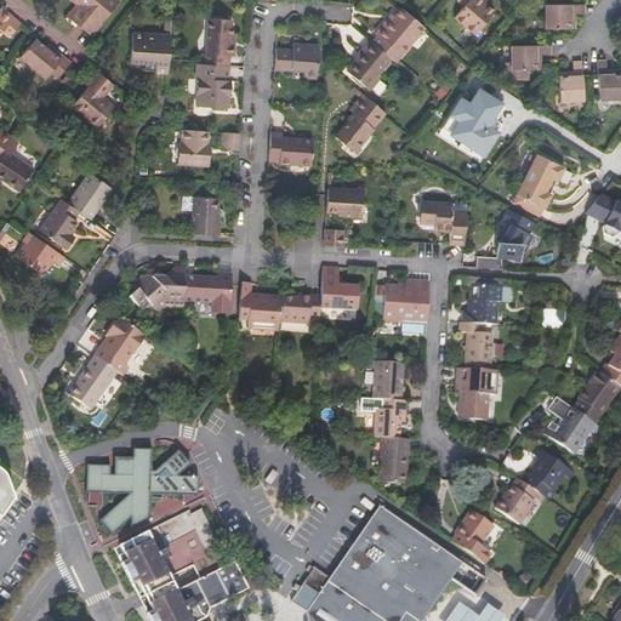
[(78,26),(90,36),(119,3),(117,0),(72,0),(78,5),(87,15),(78,26)]
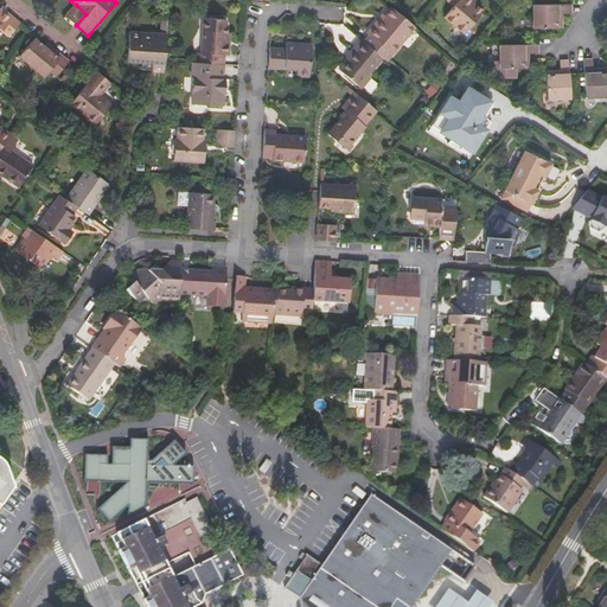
[(445,17),(465,33),(484,11),(471,0),(448,0),(454,5),(445,17)]
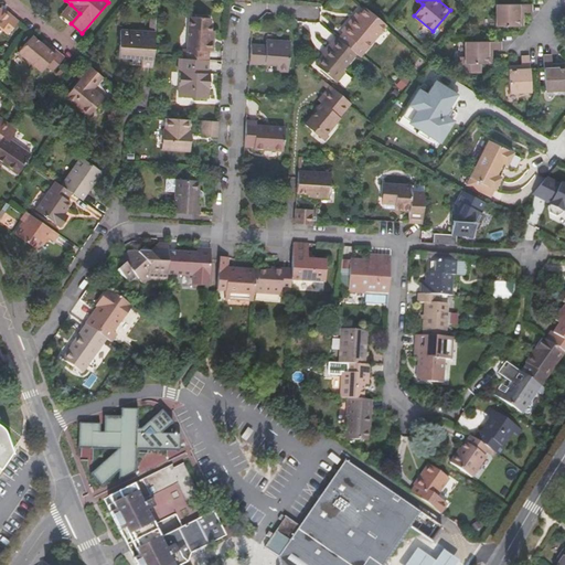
[(71,4),(62,16),(71,23),(80,13),(71,4)]
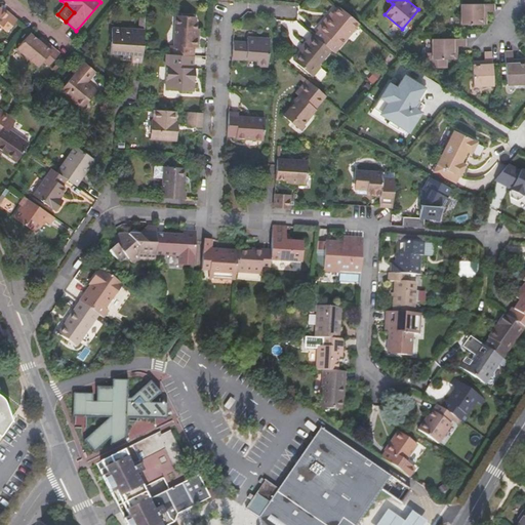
[(461,26),(485,26),(485,13),(493,13),(493,5),(461,5),(461,26)]
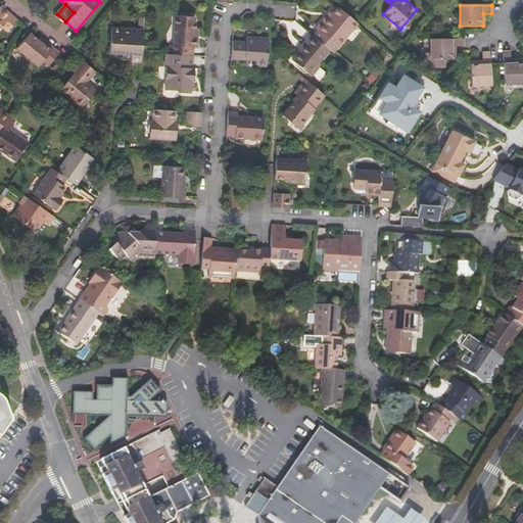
[(329,49),(332,52),(357,24),(337,6),(328,17),(326,15),(316,29),(318,30),(313,36),(329,49)]
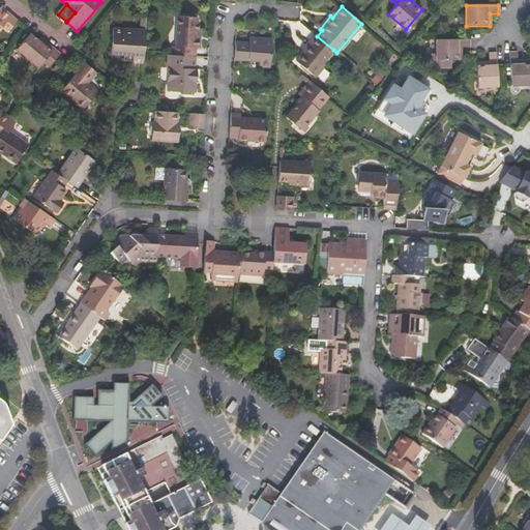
[(0,30),(3,27),(8,31),(17,21),(5,10),(3,11),(0,8),(0,30)]
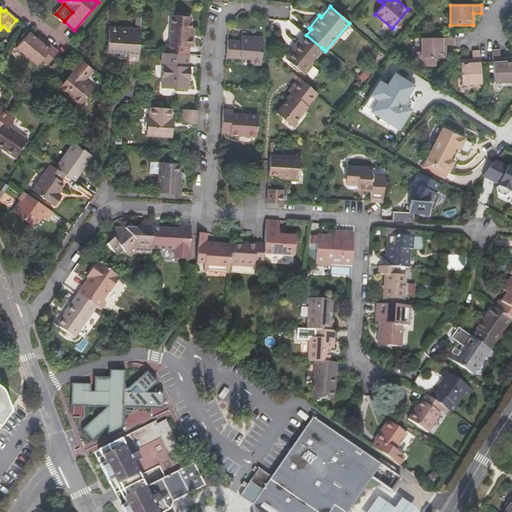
[(167,45),(166,53),(187,55),(188,47),(192,47),(192,38),(189,37),(190,28),(190,18),(172,17),(169,45),(167,45)]
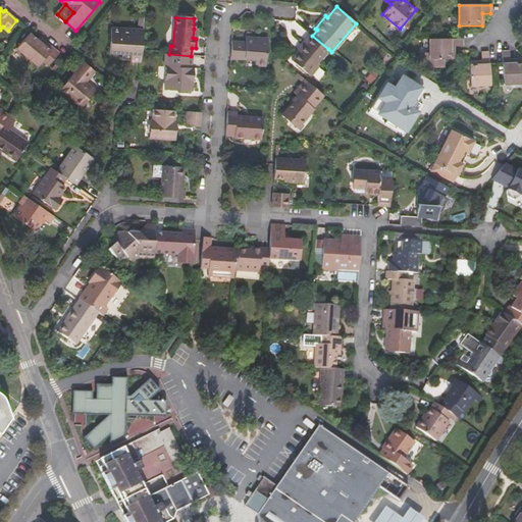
[(137,46),(138,31),(110,29),(108,53),(121,54),(121,60),(129,61),(129,62),(141,63),(142,52),(142,46),(137,46)]
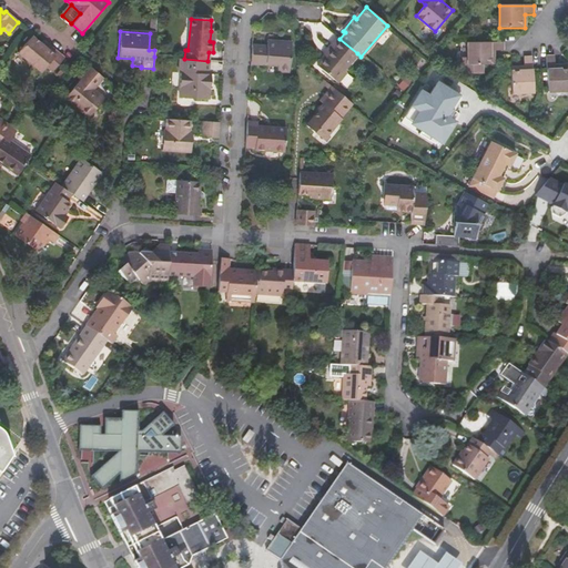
[(19,52),(42,71),(47,66),(53,71),(63,58),(50,47),(48,49),(32,36),(19,52)]
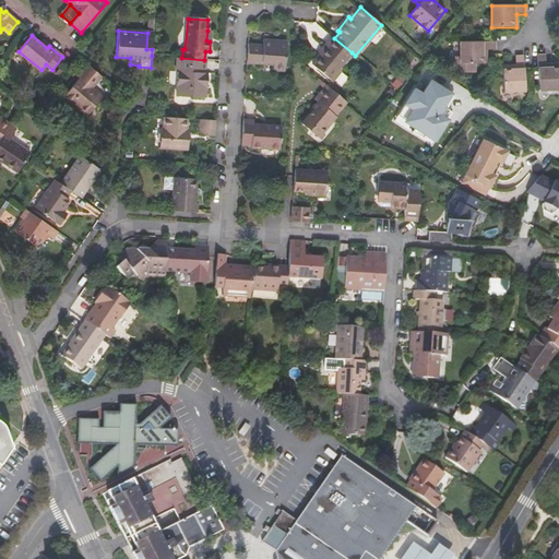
[(339,68),(352,52),(334,38),(331,36),(324,45),(329,48),(323,55),(321,54),(312,63),(332,80),(341,70),(339,68)]
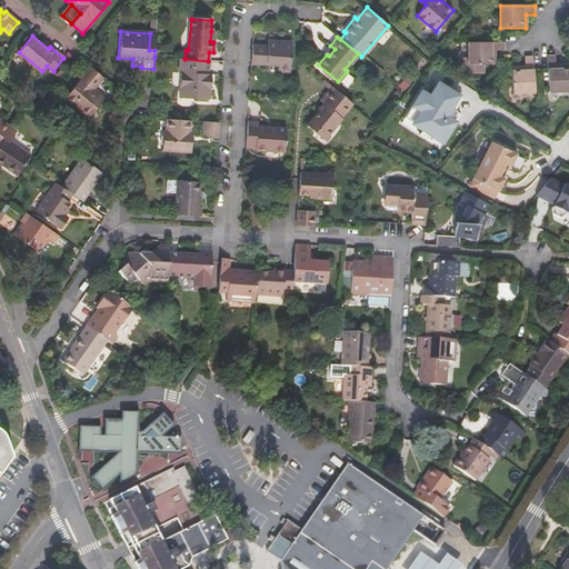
[(267,47),(252,46),(251,65),(279,66),(279,71),(289,72),(292,42),(267,41),(267,47)]
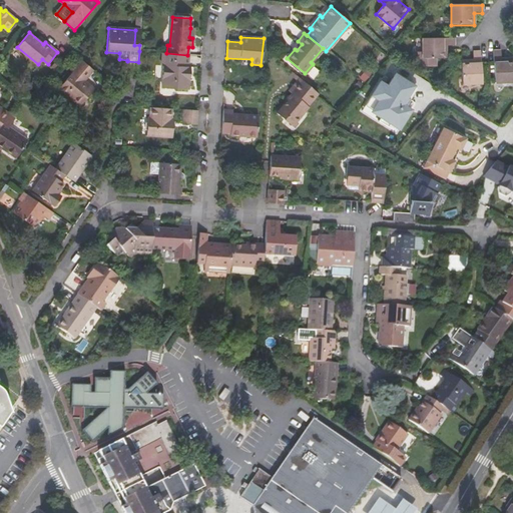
[(422,59),(445,59),(445,47),(453,46),(453,39),(422,39),(422,59)]
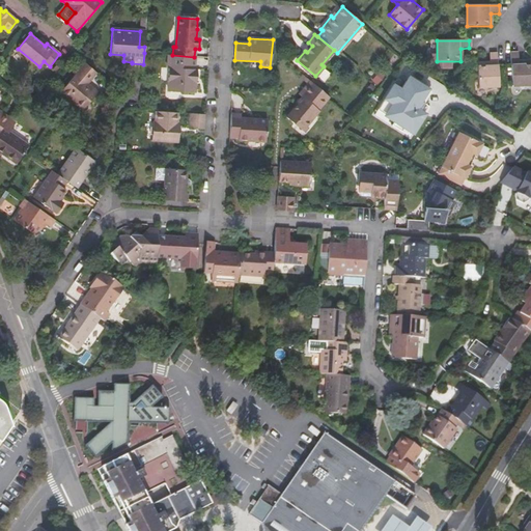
[(195,70),(196,57),(194,57),(172,55),(169,55),(168,68),(169,70),(168,91),(195,93),(197,70),(195,70)]
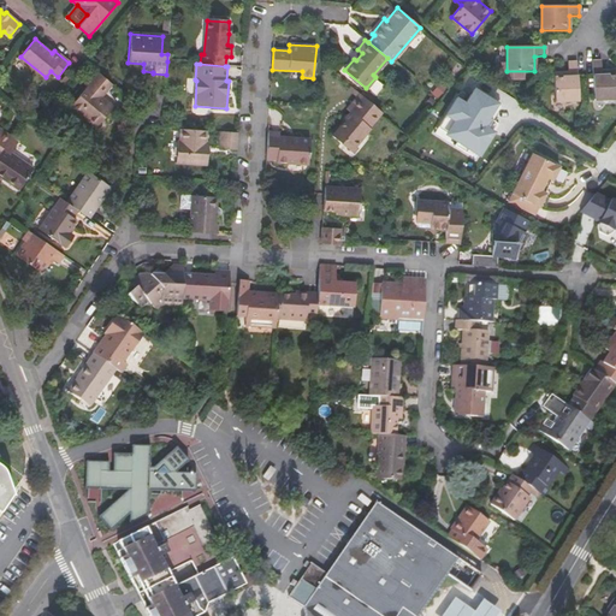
[(592,100),(598,100),(615,99),(615,93),(615,71),(600,72),(599,64),(591,64),(592,100)]
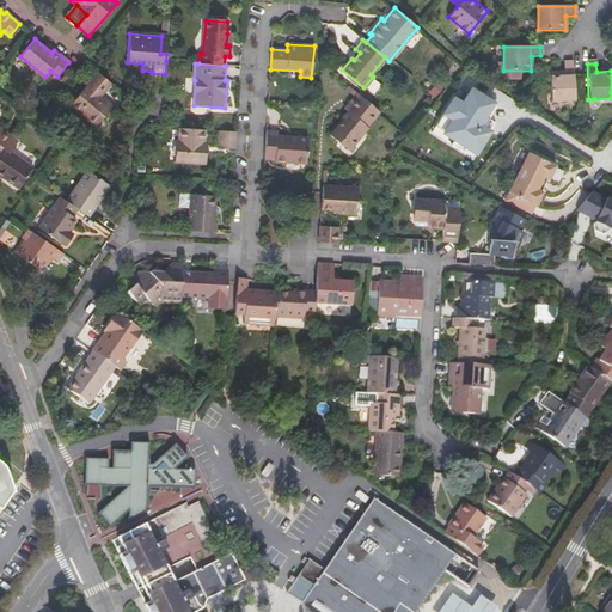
[(574,101),(573,65),(564,65),(564,73),(549,74),(549,102),(574,101)]
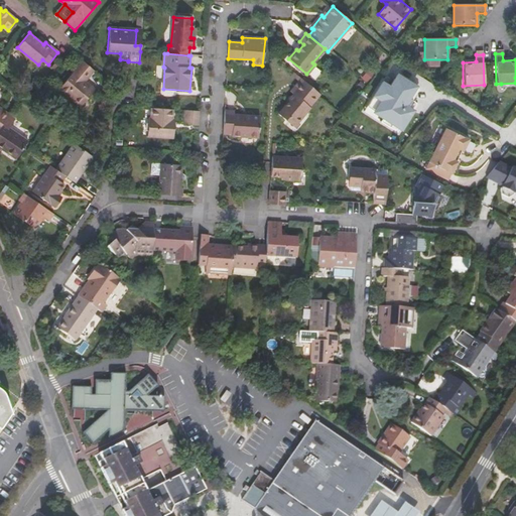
[(93,71),(82,61),(58,90),(80,107),(93,92),(83,84),(93,71)]
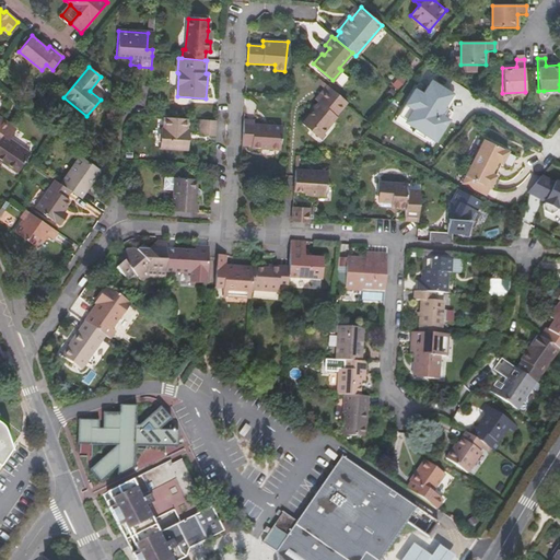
[(407,105),(417,111),(409,123),(418,128),(415,133),(426,140),(429,136),(438,141),(450,121),(444,118),(450,111),(445,107),(454,94),(433,81),(424,94),(417,89),(407,105)]
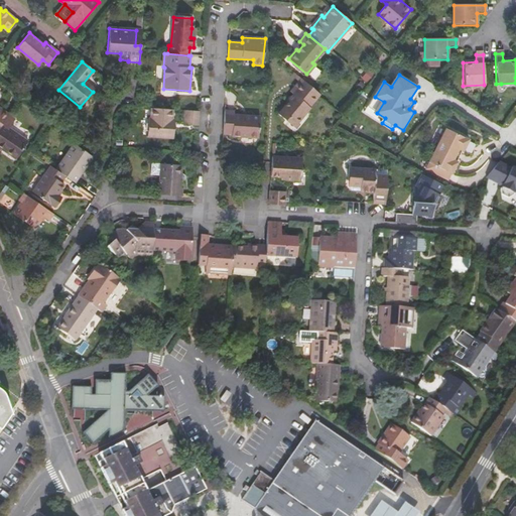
[(515,83),(501,84),(504,88),(515,87),(515,78),(515,83)]
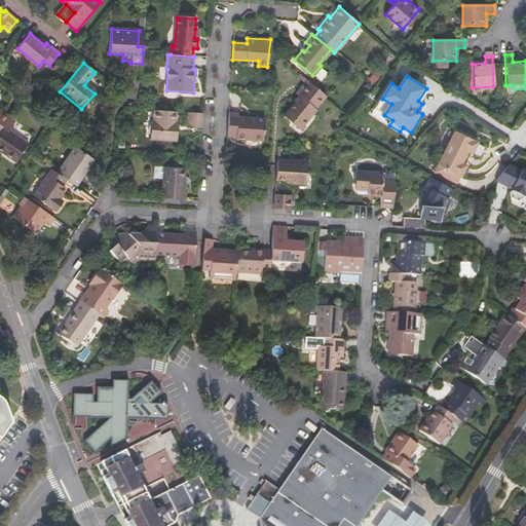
[(312,111),(326,96),(307,80),(296,94),(299,97),(284,116),(292,122),(294,119),(302,125),(304,124),(314,112),(312,111)]
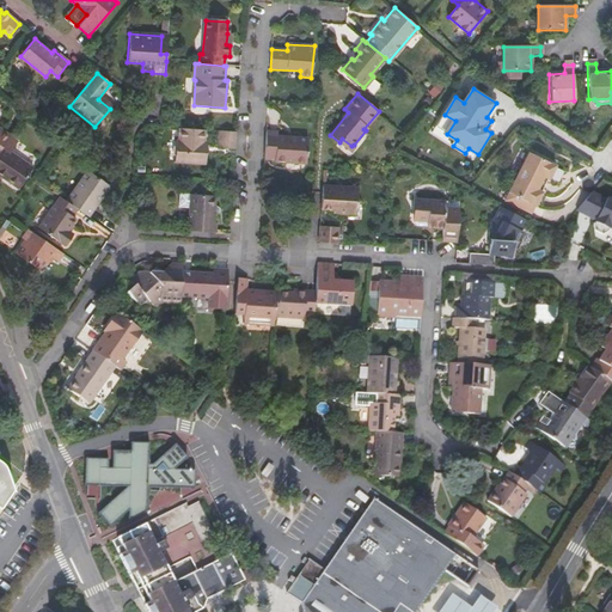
[(456,121),(445,115),(433,133),(453,146),(457,140),(447,134),(456,121)]
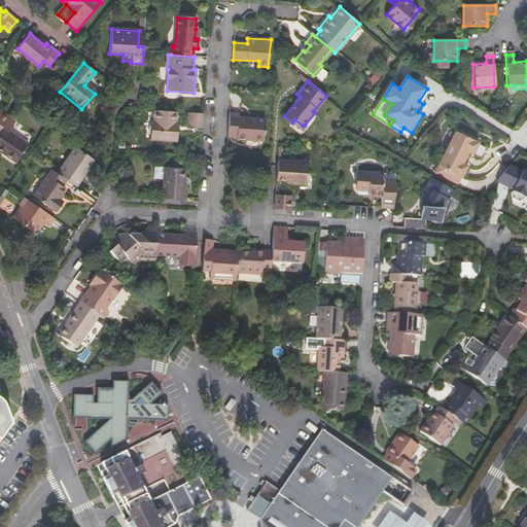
[(423,104),(418,111),(423,114),(427,106),(423,104)]
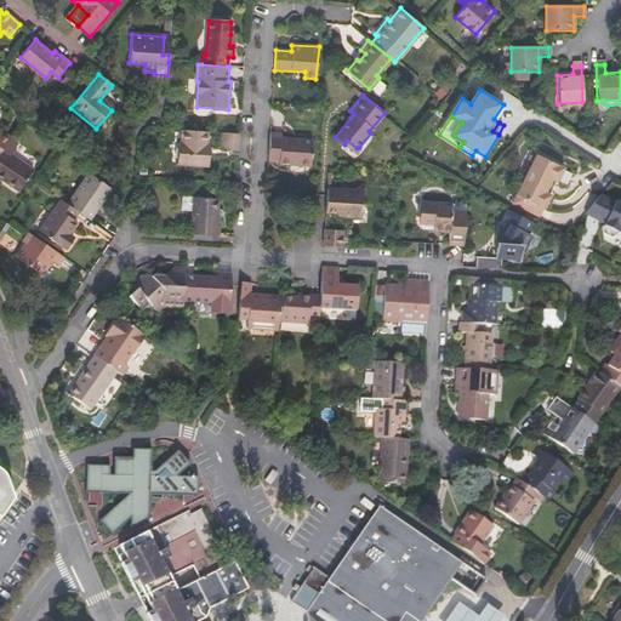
[(0,152),(4,147),(10,137),(0,130),(0,152)]
